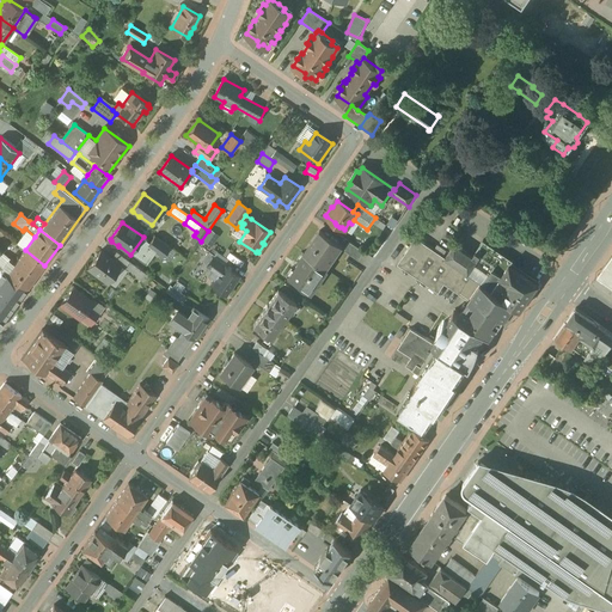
[(342,246),(320,231),(305,254),(326,269),(342,246)]
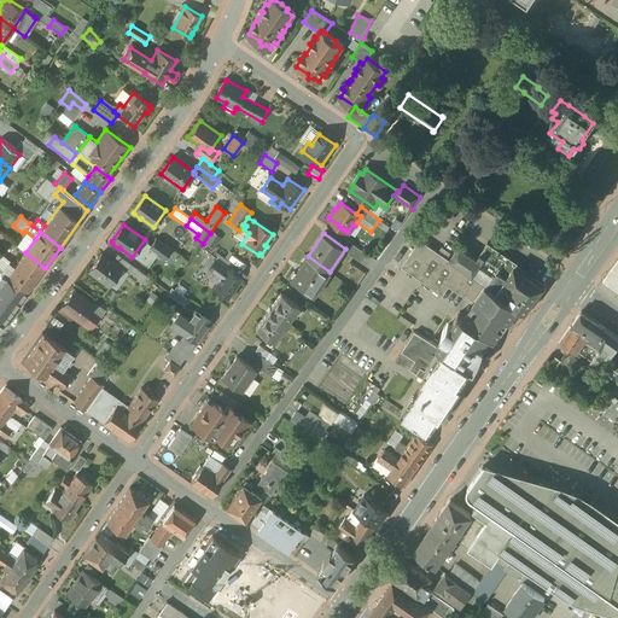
[(215,249),(222,238),(217,235),(210,246),(215,249)]
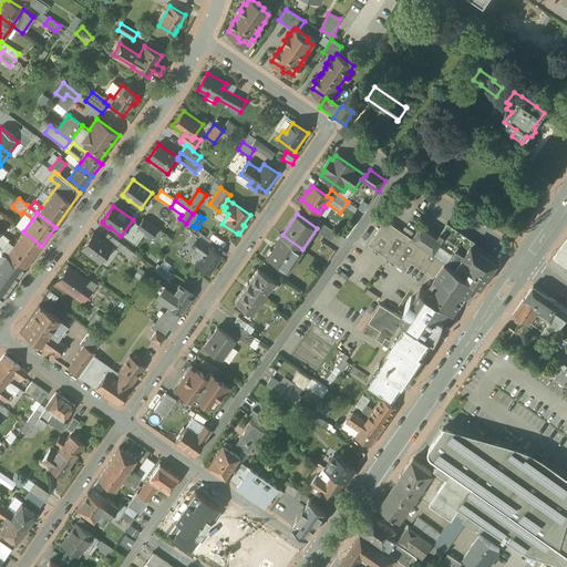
[(157,229),(144,218),(137,228),(152,238),(157,229)]
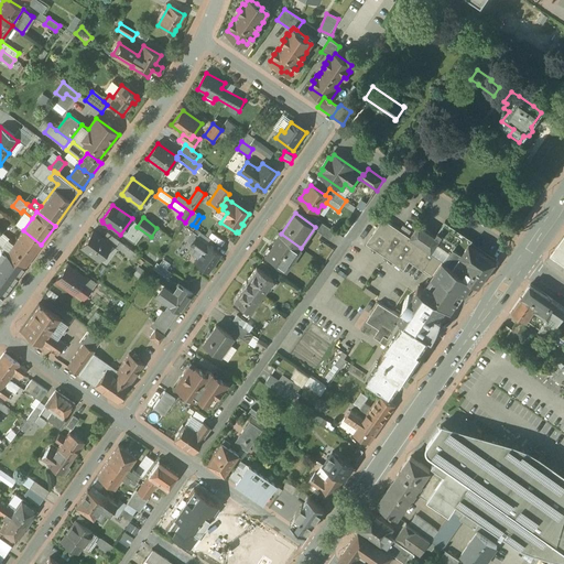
[(411,238),(383,219),(367,243),(404,270),(410,261),(432,277),(443,260),(411,238)]
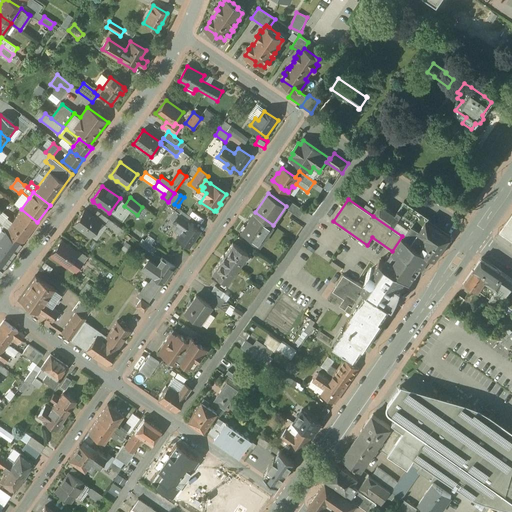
[(429,218),(404,201),(395,214),(381,204),(373,216),(402,236),(418,247),(426,236),(419,232),(427,221),(429,218)]
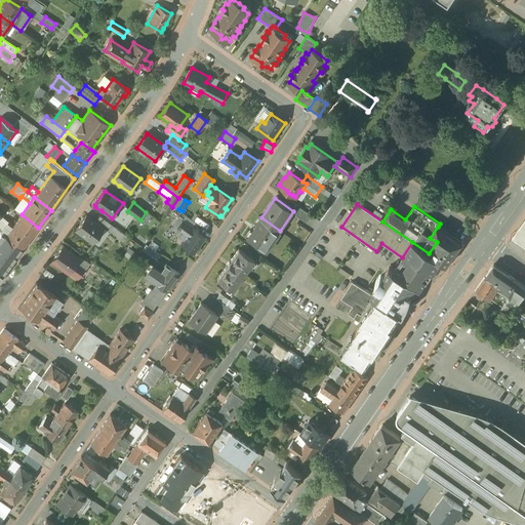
[(313,216),(299,207),(294,214),(308,224),(313,216)]
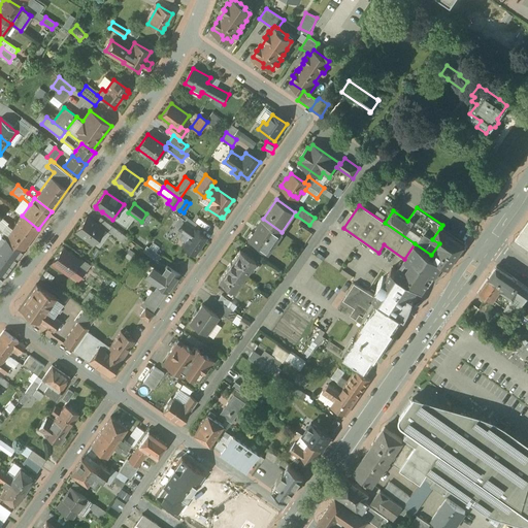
[(38,229),(22,216),(10,230),(7,227),(2,232),(23,249),(38,229)]
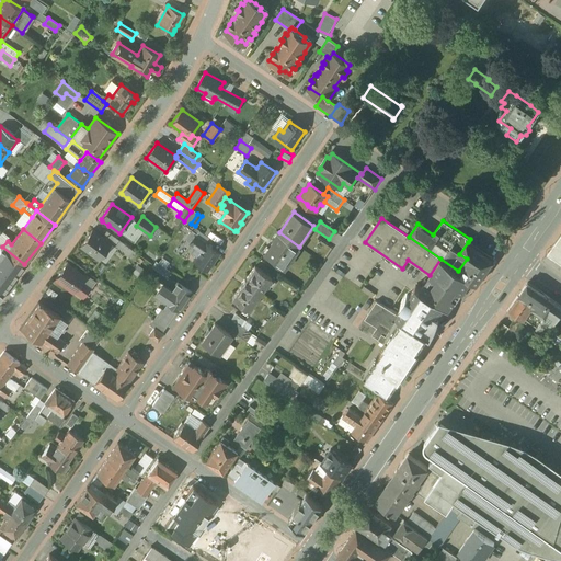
[(208,238),(196,229),(192,235),(195,237),(205,243),(208,238)]
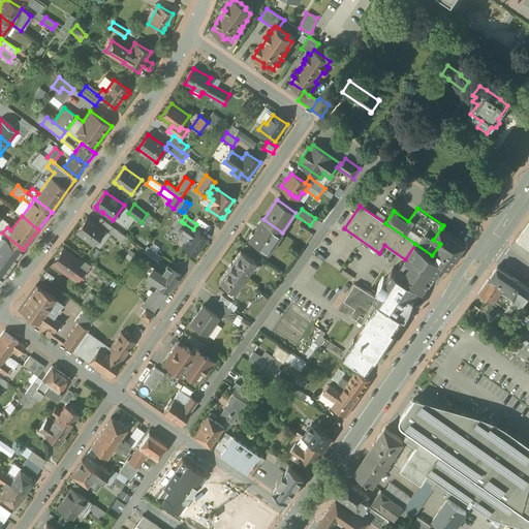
[(96,224),(87,217),(75,232),(86,240),(85,240),(93,246),(105,230),(97,224),(96,224)]
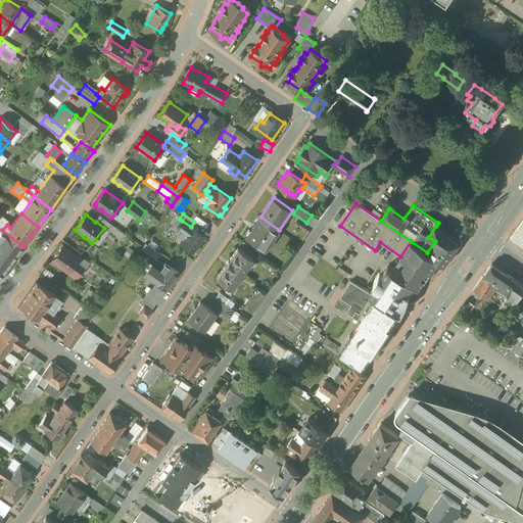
[(279,230),(260,217),(246,237),(266,251),(280,231),(279,230)]
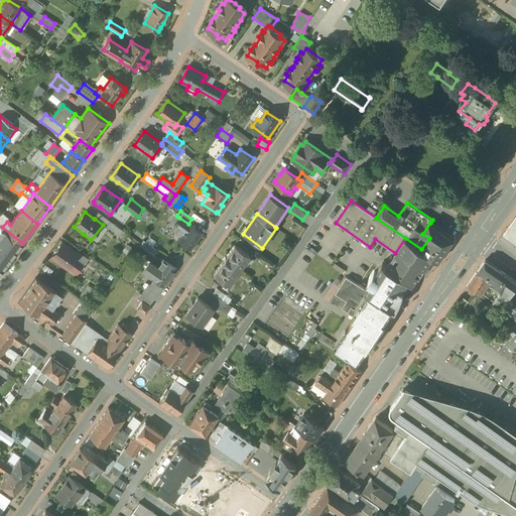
[(188,224),(179,218),(175,225),(180,228),(177,233),(181,235),(177,240),(190,249),(202,233),(188,224)]
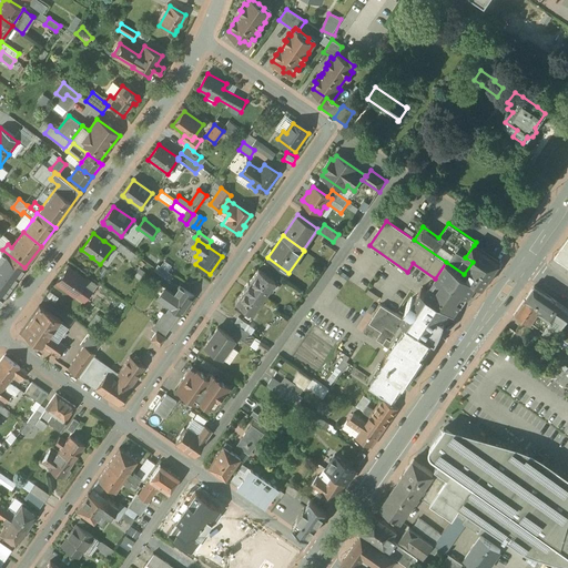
[(567,267),(567,240),(555,259),(566,266),(567,267)]
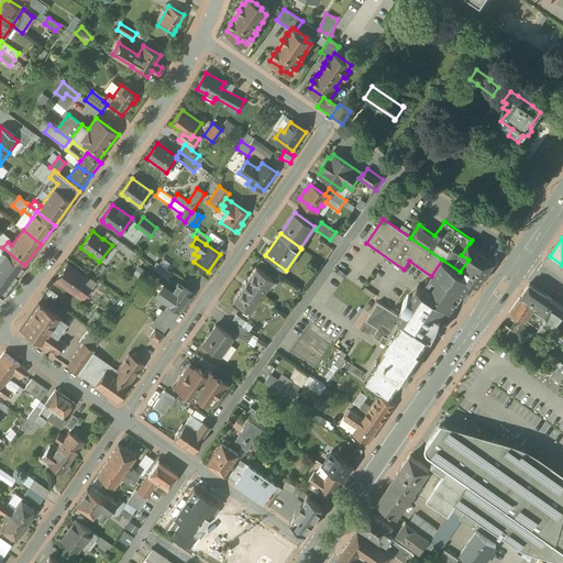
[(134,252),(120,241),(116,247),(130,258),(134,252)]
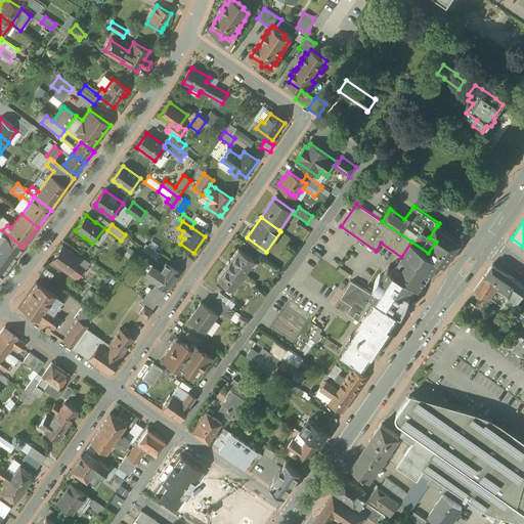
[(462,244),(437,226),(429,237),(436,242),(428,253),(440,261),(446,265),(462,244)]
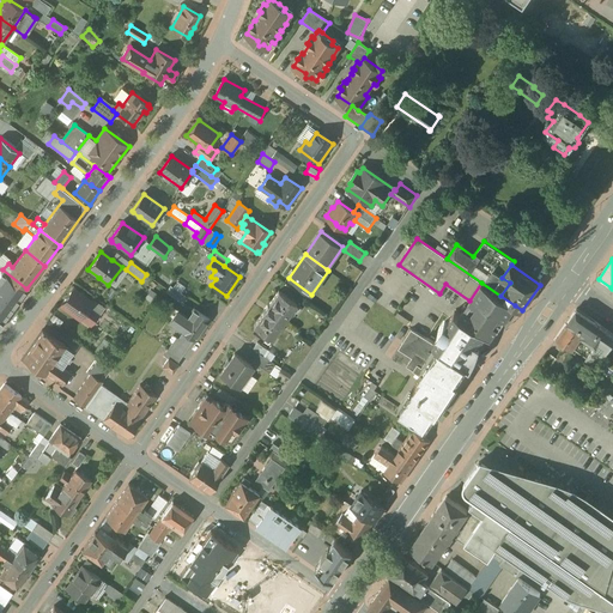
[(2,269),(0,273),(0,319),(4,322),(26,289),(2,269)]
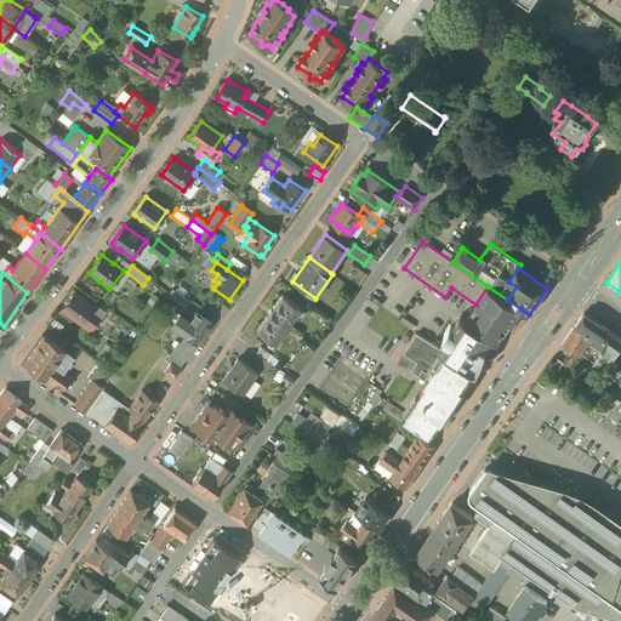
[(154,283),(148,278),(143,285),(149,290),(154,283)]
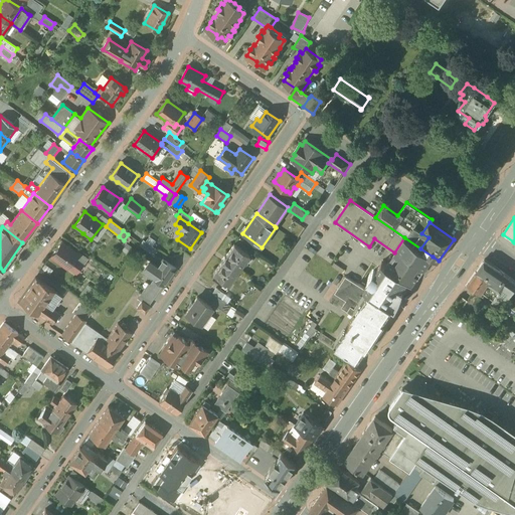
[(420,248),(404,237),(394,252),(386,265),(408,280),(412,283),(418,275),(418,276),(424,268),(425,268),(433,256),(420,248)]
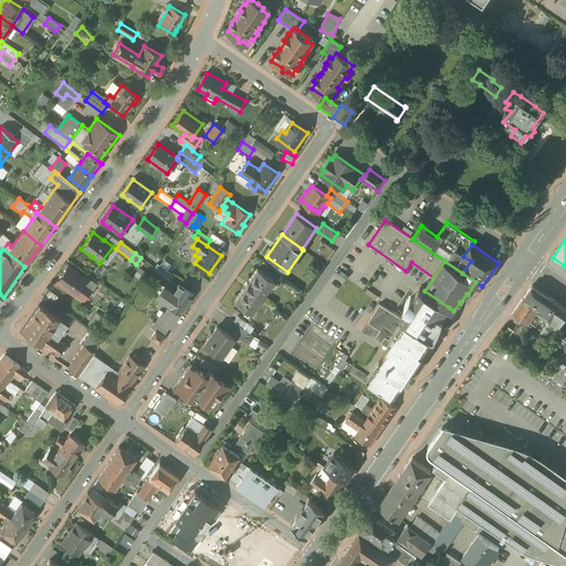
[(171,274),(157,264),(153,270),(168,280),(171,274)]
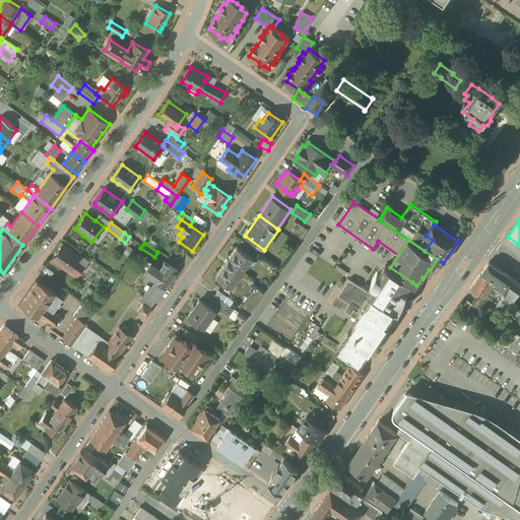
[(68,249),(62,245),(52,259),(68,271),(68,270),(77,277),(84,268),(75,261),(78,257),(72,252),(68,249)]
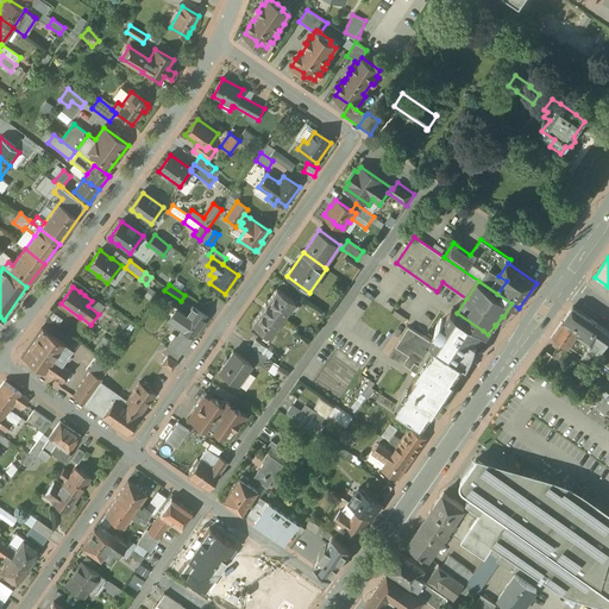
[(264,308),(282,321),(295,302),(277,290),(267,305),(264,308)]
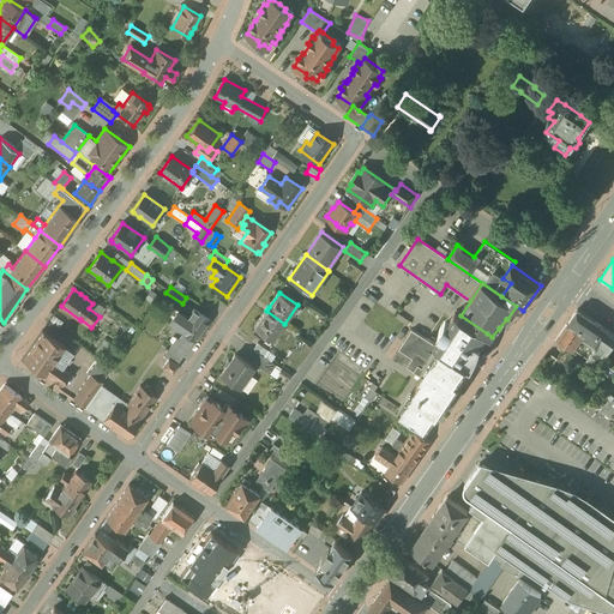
[(210,321),(194,309),(187,320),(172,309),(166,318),(181,329),(180,330),(197,341),(210,321)]
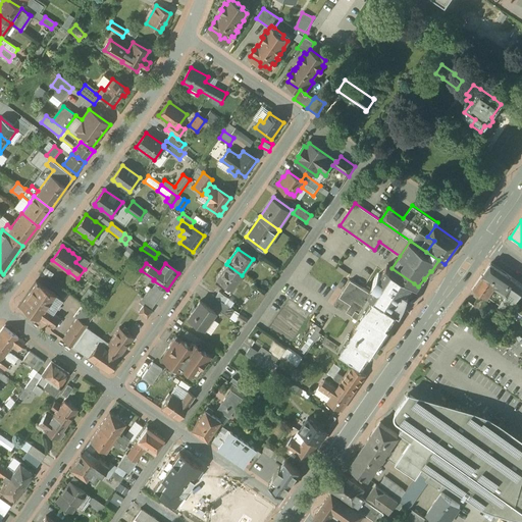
[(242,275),(226,264),(224,265),(225,266),(216,278),(218,279),(216,282),(226,290),(227,286),(231,290),(242,275)]
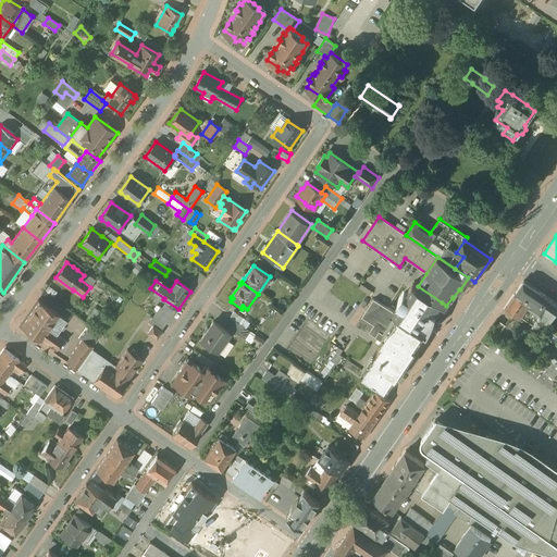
[(442,302),(418,286),(413,283),(406,294),(404,293),(398,302),(399,304),(394,312),(399,314),(425,333),(428,334),(430,330),(432,325),(434,320),(436,314),(435,313),(442,302)]
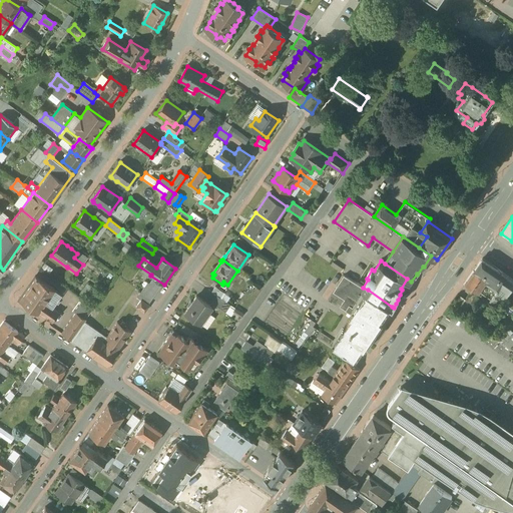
[(490,269),(483,264),(480,263),(475,271),(488,280),(486,282),(487,282),(488,282),(498,290),(506,296),(512,286),(512,280),(493,267),(490,269)]
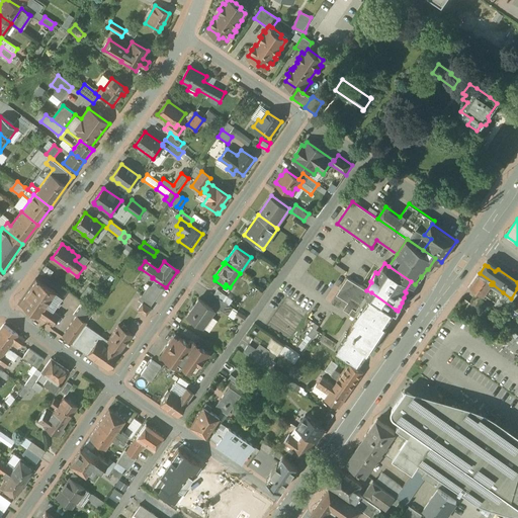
[(493,284),(491,287),(490,286),(492,284),(491,284),(493,282),(480,273),(469,287),(483,296),(485,294),(500,305),(505,297),(502,295),(503,292),(493,284)]
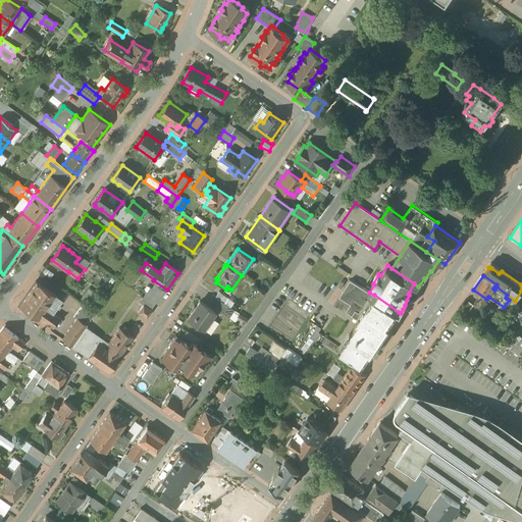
[(369,293),(351,280),(340,297),(351,305),(346,312),(357,320),(374,295),(369,293)]
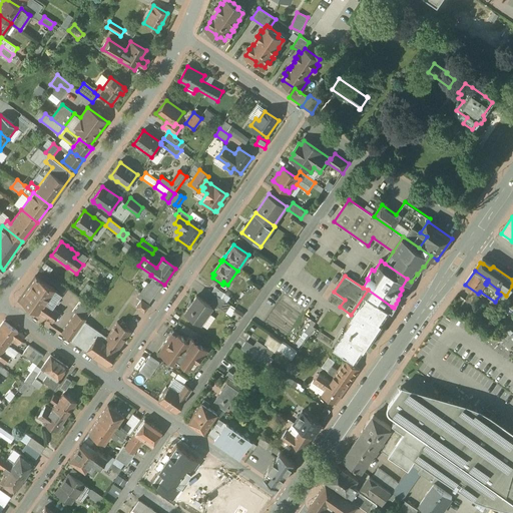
[(36,277),(19,301),(38,314),(45,303),(48,299),(54,303),(60,295),(54,290),(36,277)]
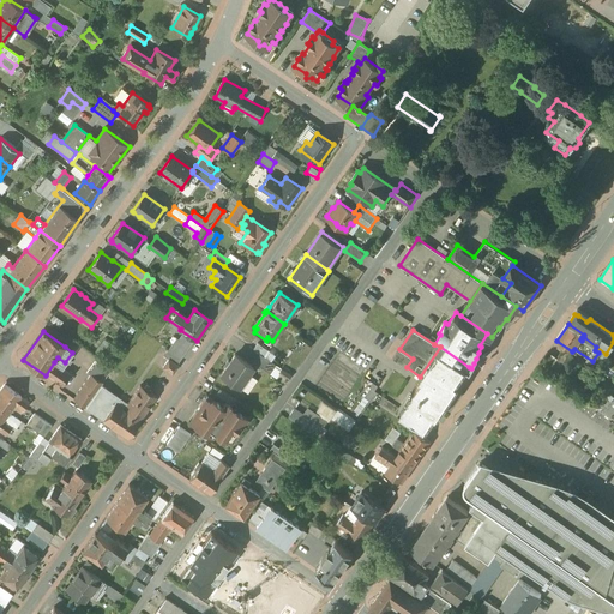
[(184,335),(175,345),(174,344),(169,350),(170,351),(181,359),(193,342),(184,335)]
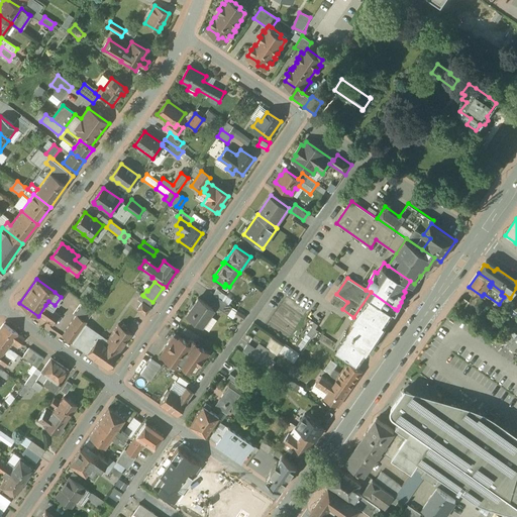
[(88,286),(81,297),(87,301),(94,290),(88,286)]
